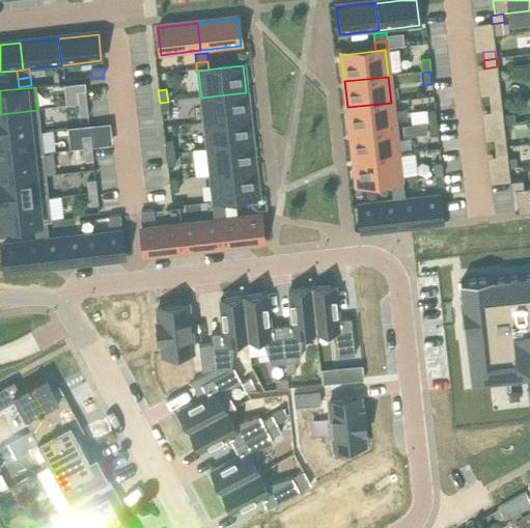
[(77,93),(78,106),(86,105),(85,92),(77,93)]
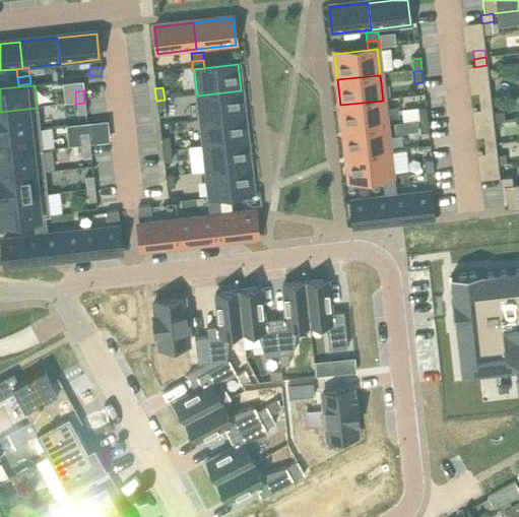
[(197,95),(200,121),(244,116),(241,90),(197,95)]
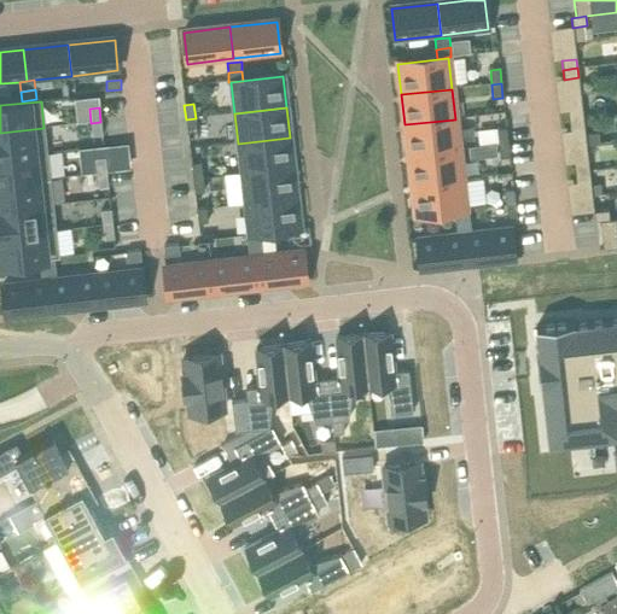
[(569,121),(583,120),(582,110),(568,112),(569,121)]
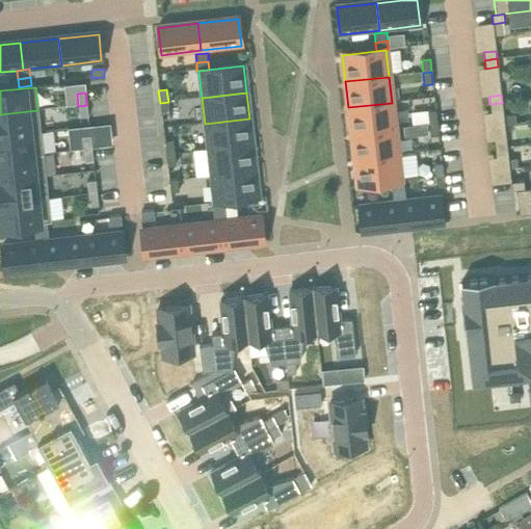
[(160,103),(161,115),(169,114),(168,102),(160,103)]
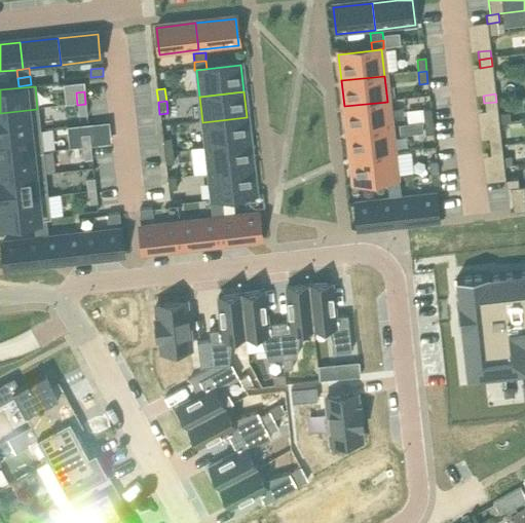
[(387,102),(344,106),(347,133),(390,127),(387,102)]
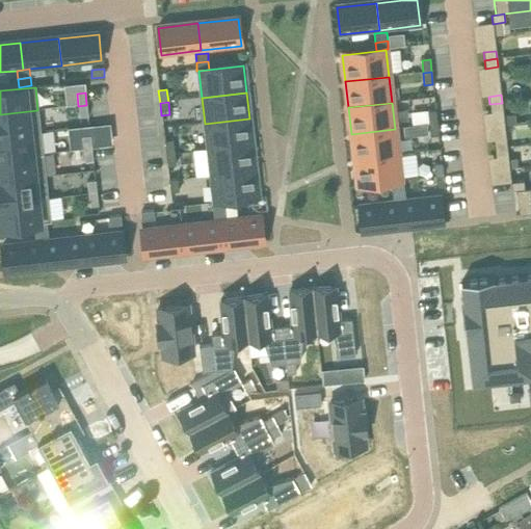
[(490,113),(503,111),(502,103),(489,104),(490,113)]
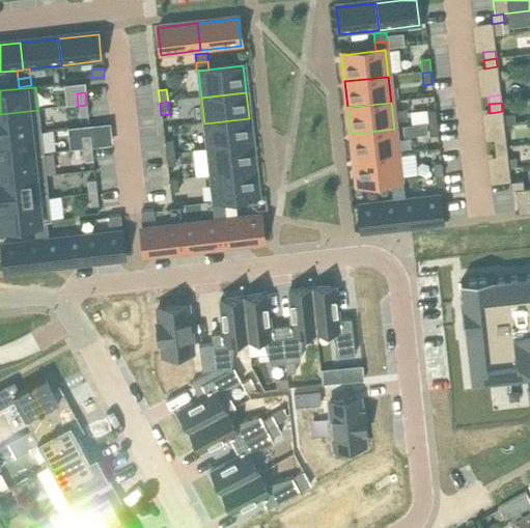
[(78,106),(80,118),(88,117),(86,105),(78,106)]
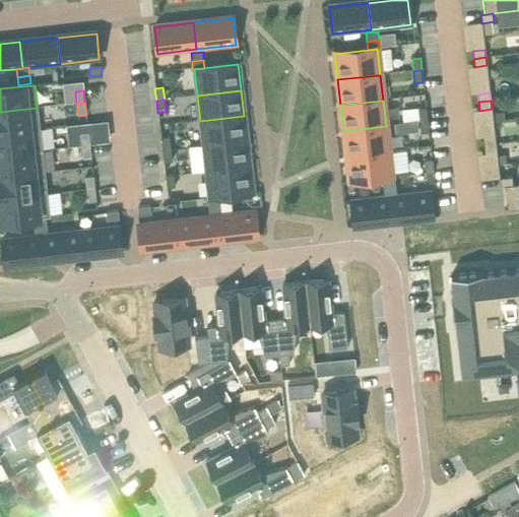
[(0,133),(40,129),(37,108),(0,112),(0,133)]
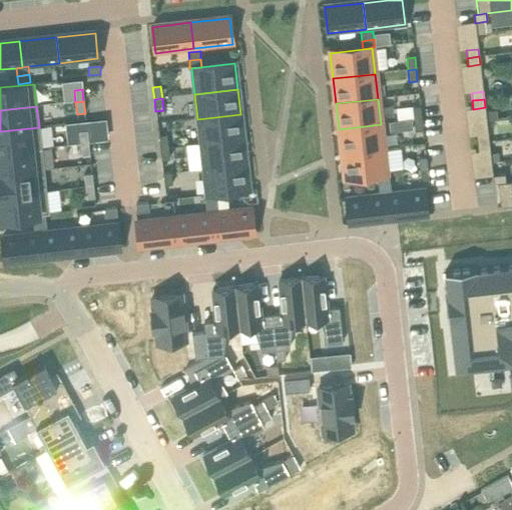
[(420,107),(412,108),(414,120),(422,119),(420,107)]
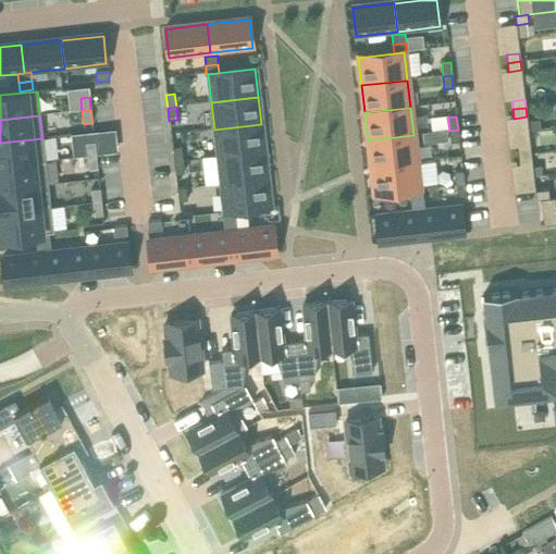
[(261,124),(214,130),(218,157),(264,151),(261,124)]
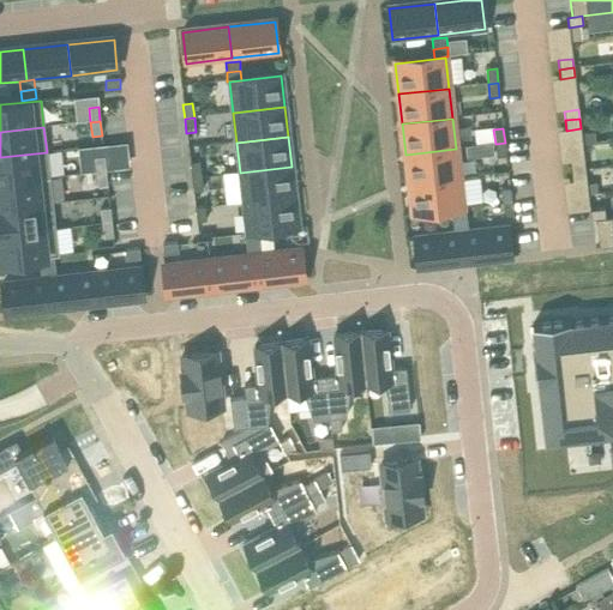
[(505,143),(496,144),(497,158),(506,157),(505,143)]
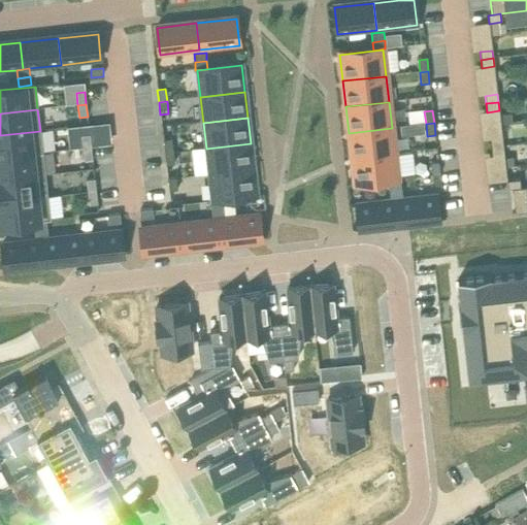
[(392,128),(349,133),(352,159),(395,154),(392,128)]
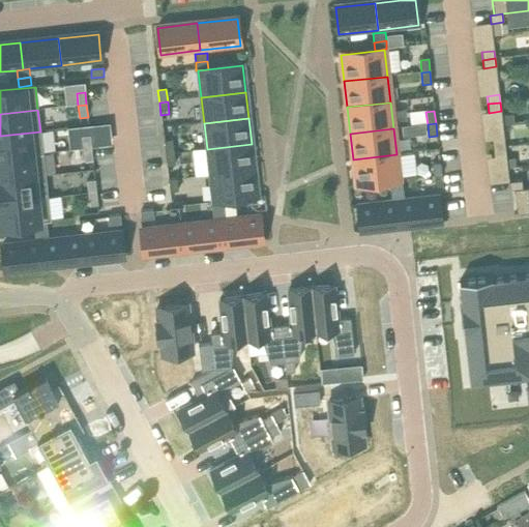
[(40,132),(0,136),(0,158),(42,154),(40,132)]
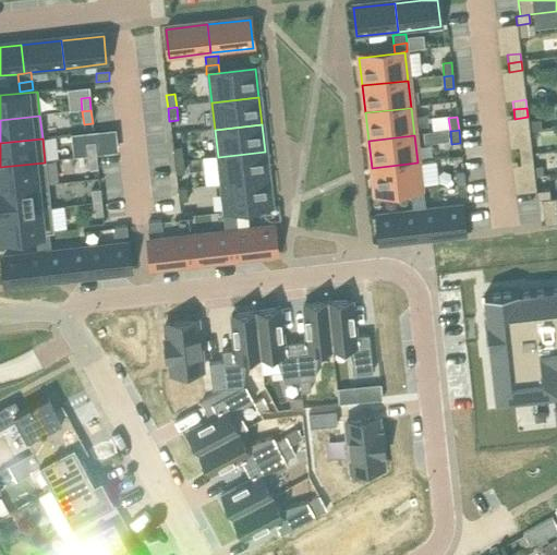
[(86,144),(87,157),(96,157),(95,144),(86,144)]
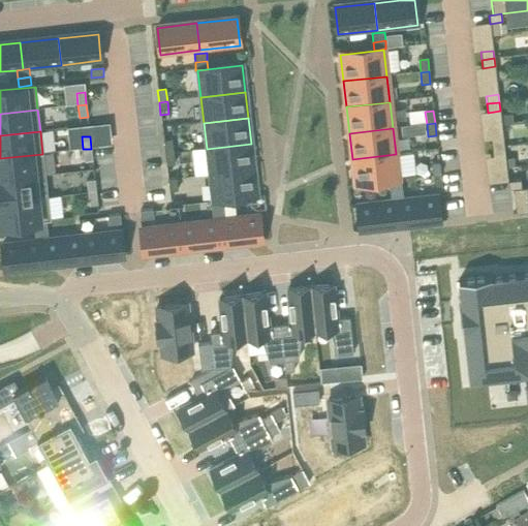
[(492,149),(504,147),(503,138),(491,141),(492,149)]
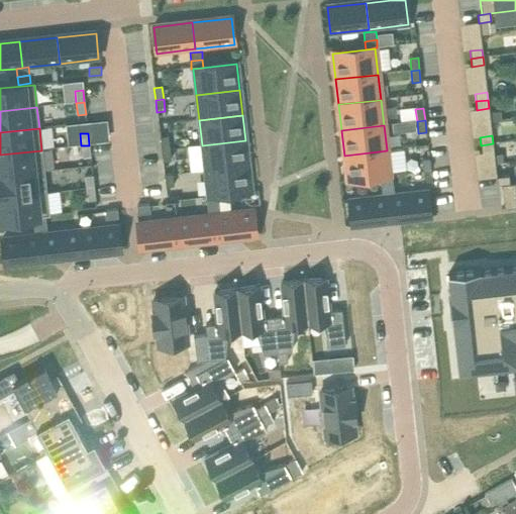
[(160,138),(162,150),(169,149),(168,137),(160,138)]
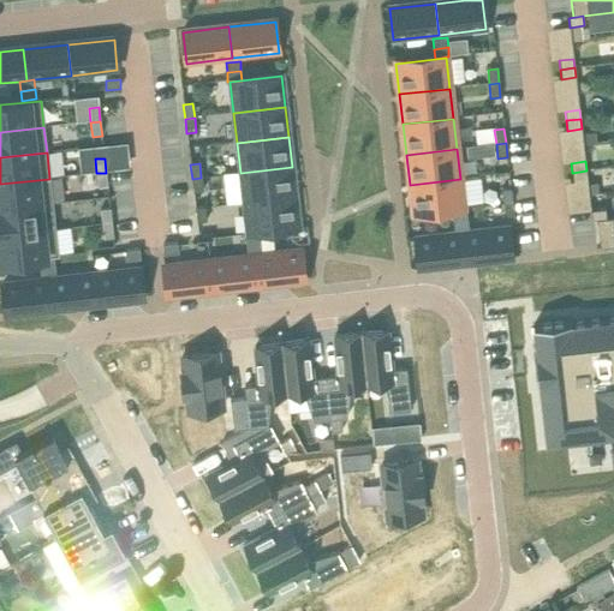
[(294,198),(292,167),(240,173),(244,203),(294,198)]
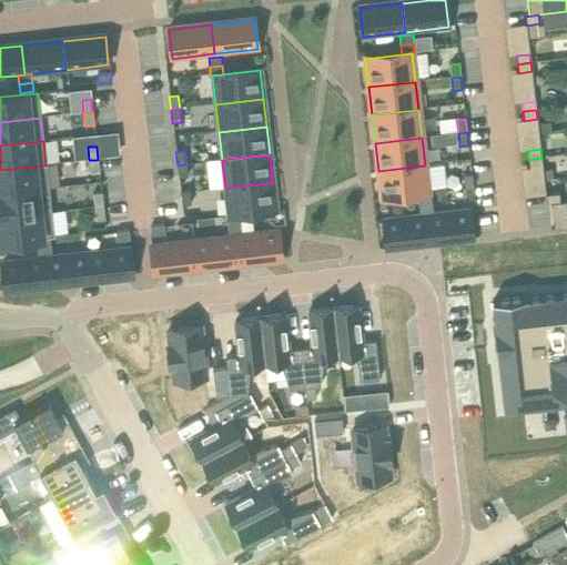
[(529,169),(543,167),(542,158),(528,160),(529,169)]
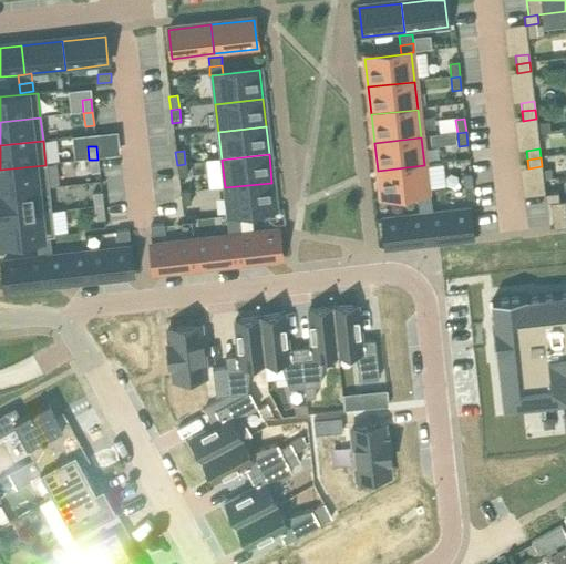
[(89,160),(91,174),(100,173),(98,160),(89,160)]
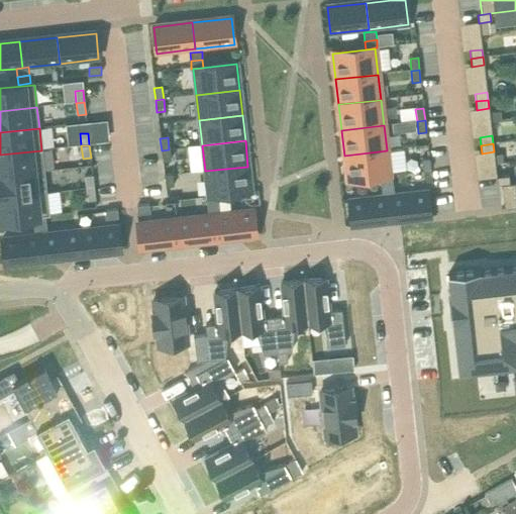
[(162,150),(163,163),(171,162),(169,149),(162,150)]
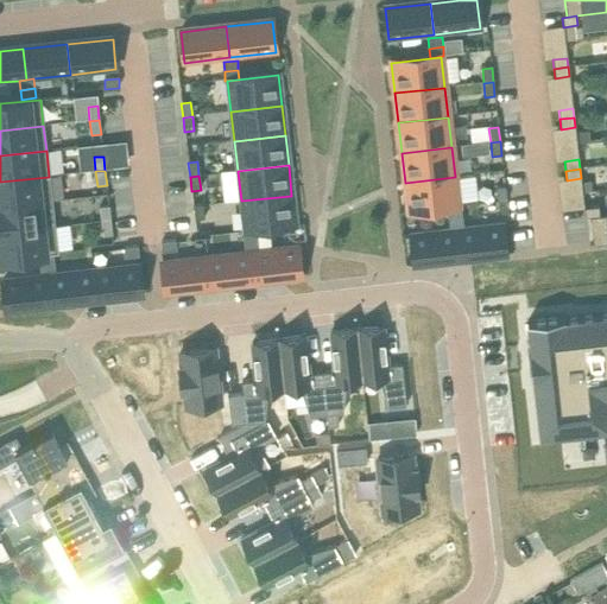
[(49,177),(0,182),(0,208),(52,202),(49,177)]
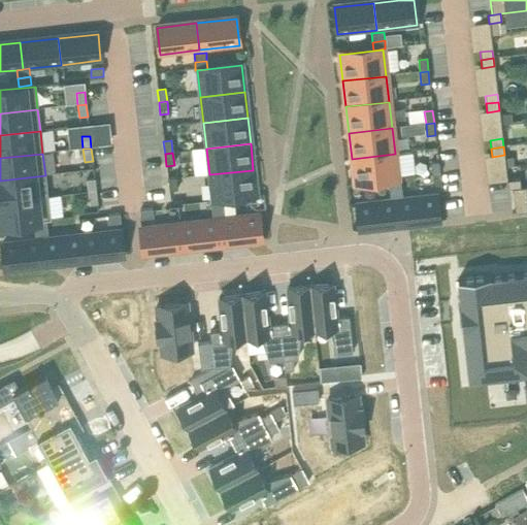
[(395,154),(352,159),(354,186),(398,181),(395,154)]
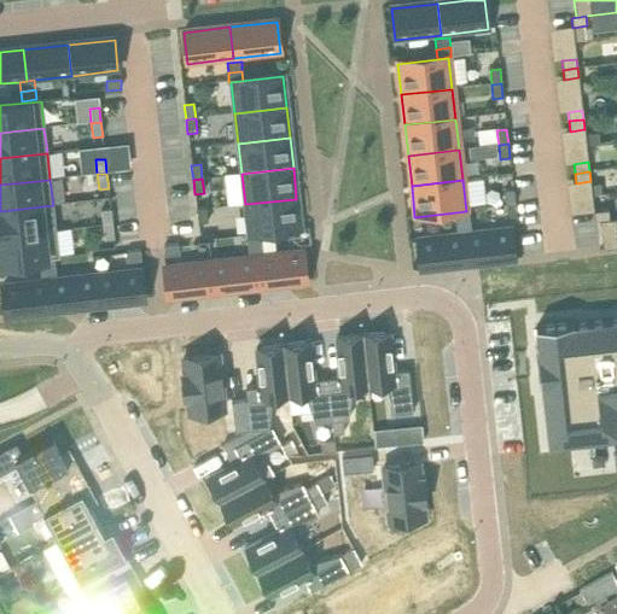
[(513,191),(504,192),(506,206),(516,205),(513,191)]
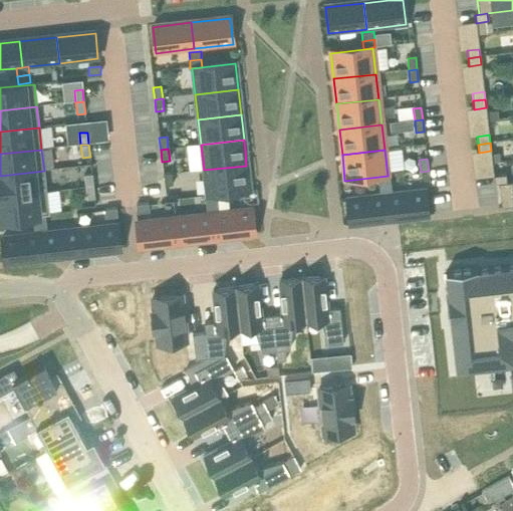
[(207,196),(249,191),(246,166),(204,170),(207,196)]
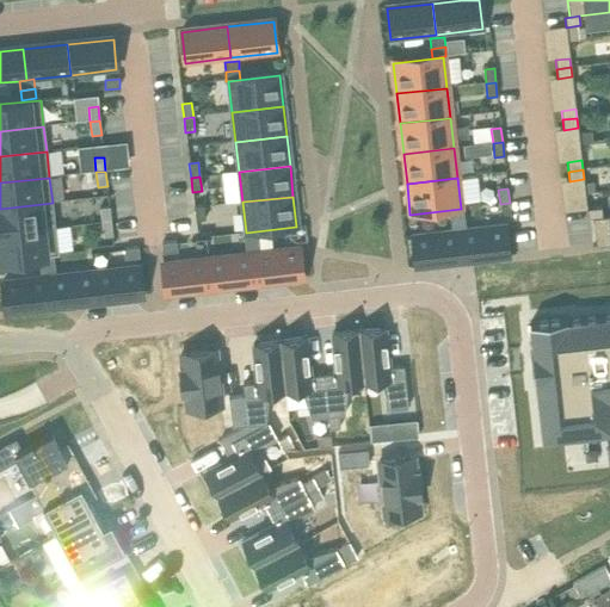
[(0,234),(55,229),(53,203),(0,209),(0,234)]
